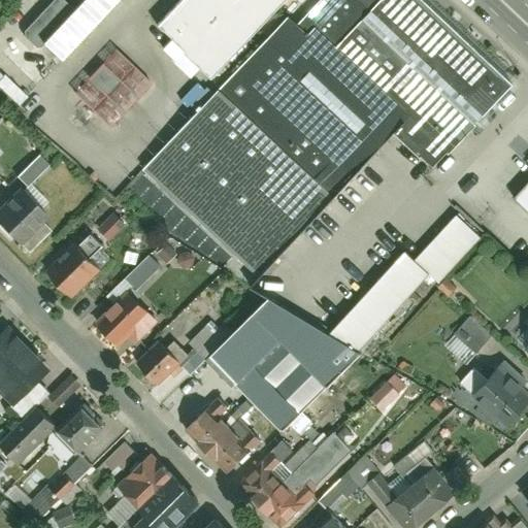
[(56,59),(112,0),(77,0),(38,41),(56,59)]
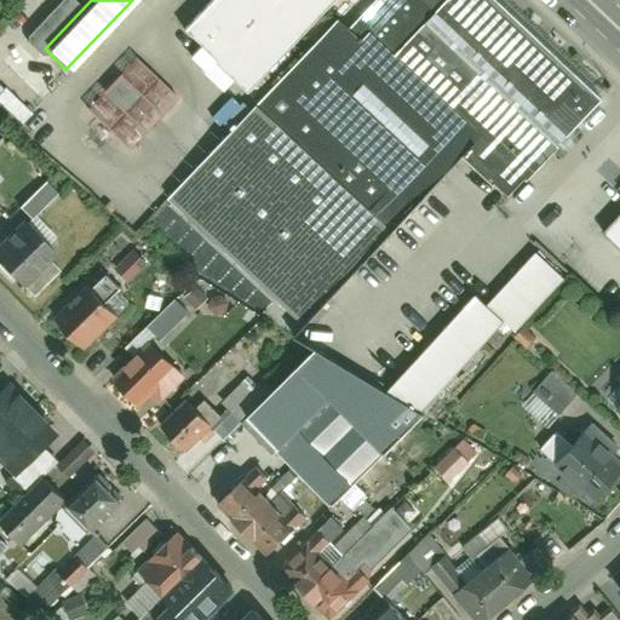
[(339,21),(174,191),(306,317),(461,155),(503,194),(597,97),(494,0),(375,0),(349,29),(339,21)]
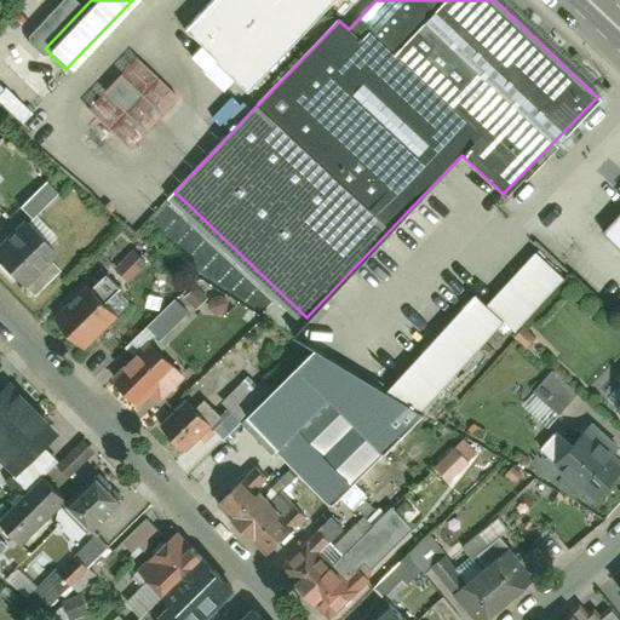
[(213,0),(188,28),(251,86),(331,0),(213,0)]
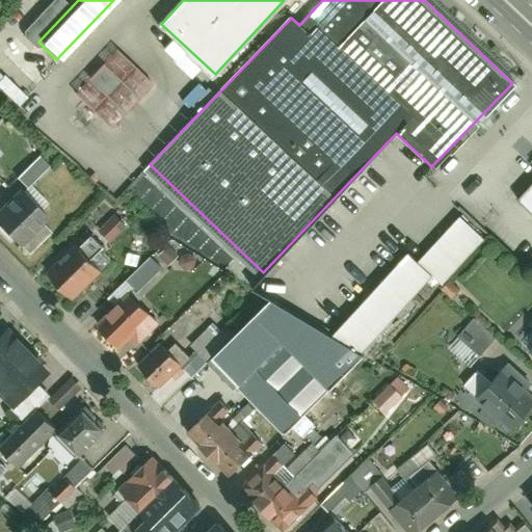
[(108,130),(153,79),(113,44),(68,94),(108,130)]
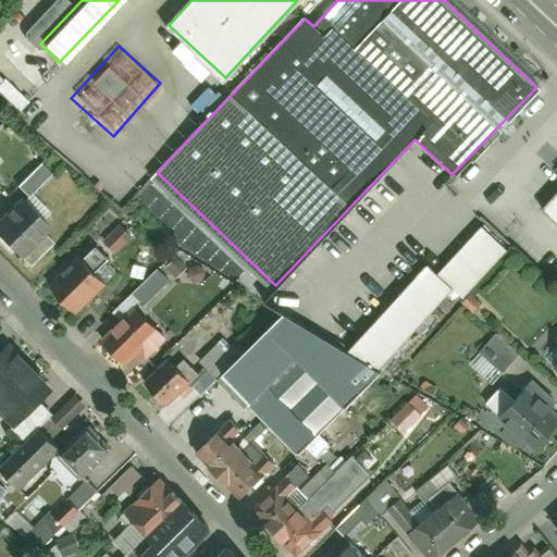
[(0,91),(13,106),(20,99),(0,77),(0,91)]
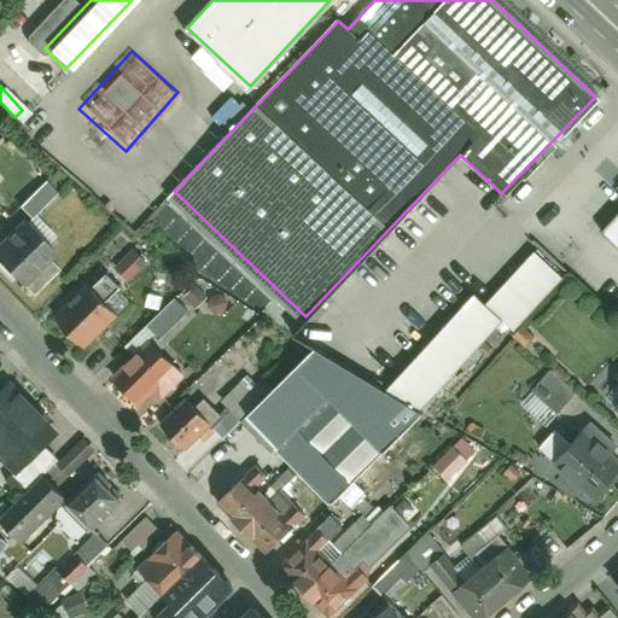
[(16,205),(27,219),(56,192),(45,180),(16,205)]
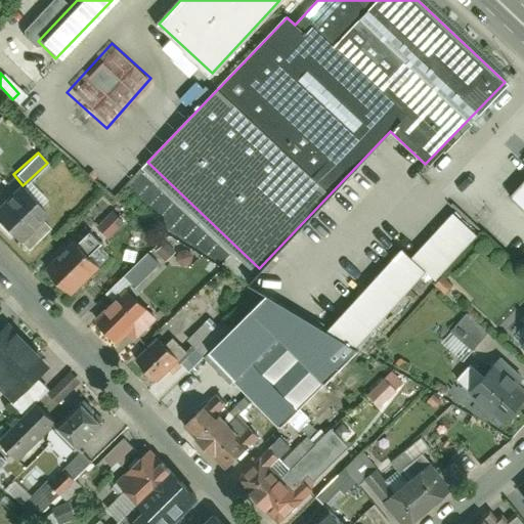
[(523,179),(509,197),(523,209),(523,179)]
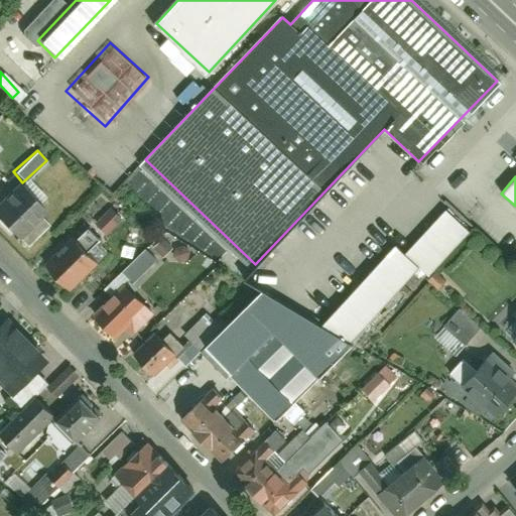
[(0,208),(0,224),(18,243),(46,216),(20,188),(0,208)]
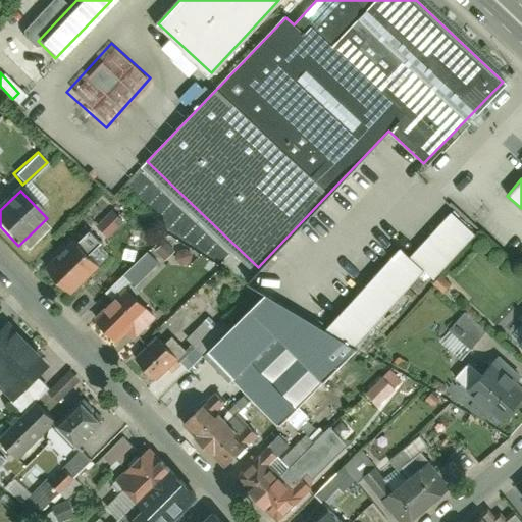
[(404,243),(327,323),(356,341),(428,266),(437,274),(477,230),(455,208),(414,251),(404,243)]
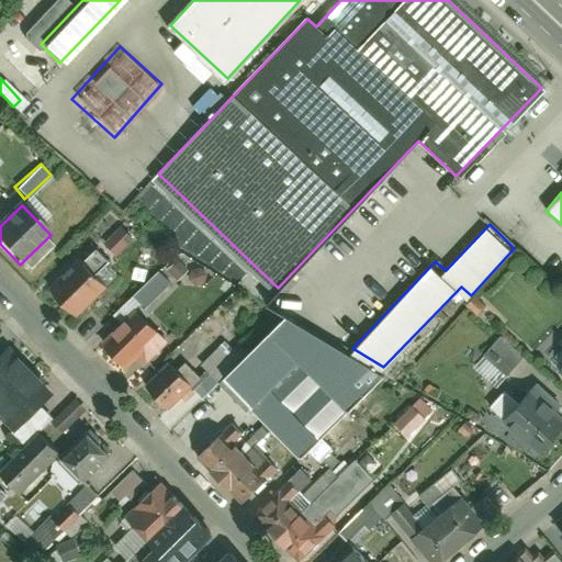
[(104,289),(77,263),(49,293),(77,318),(104,289)]
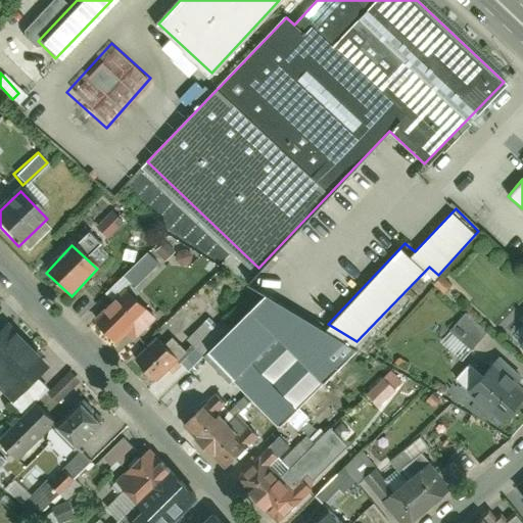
[(286,415),(357,341),(328,324),(270,288),(214,346),(286,415)]
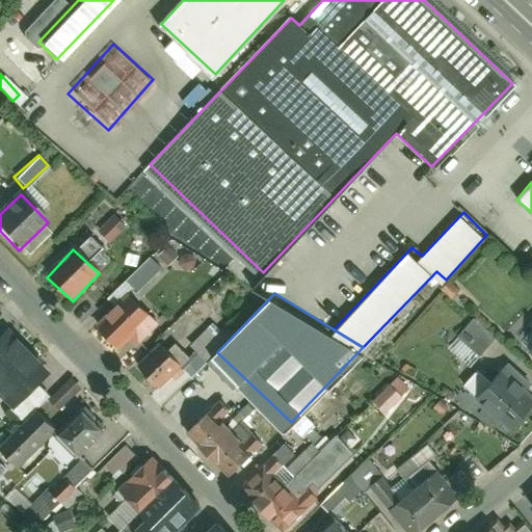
[(154,322),(130,297),(97,330),(122,354),(154,322)]
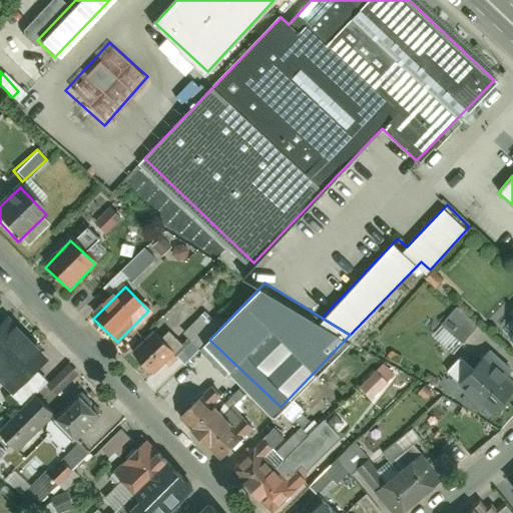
[(451,352),(476,327),(455,307),(431,332),(451,352)]
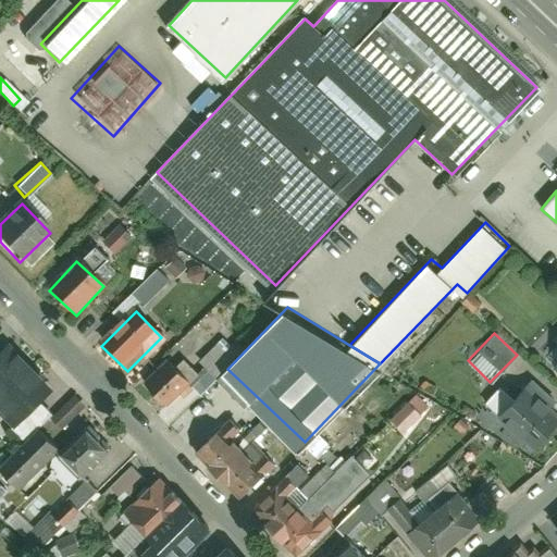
[(0,395),(31,366),(9,344),(0,353),(0,395)]
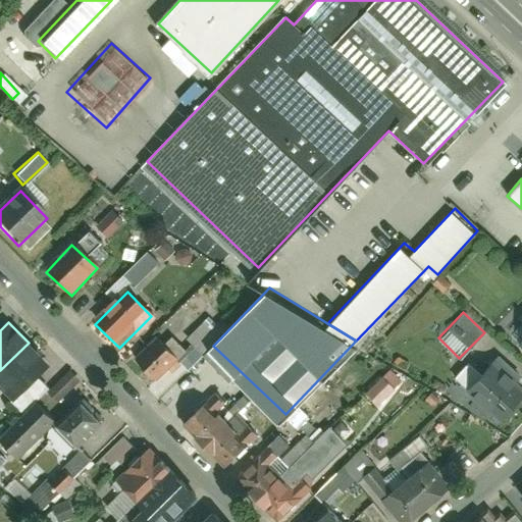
[(181,361),(160,338),(135,363),(156,385),(181,361)]
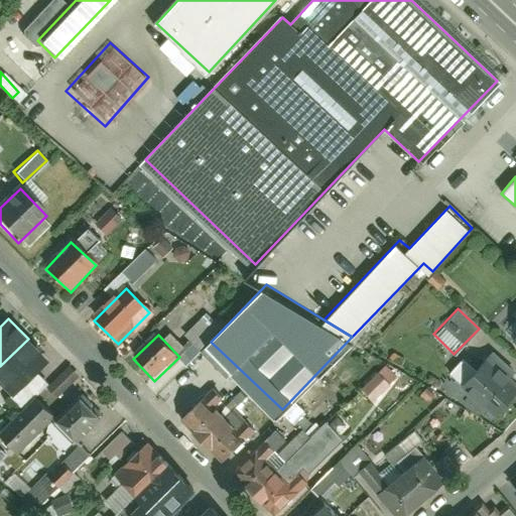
[(0,380),(13,394),(48,360),(28,339),(0,366),(0,380)]
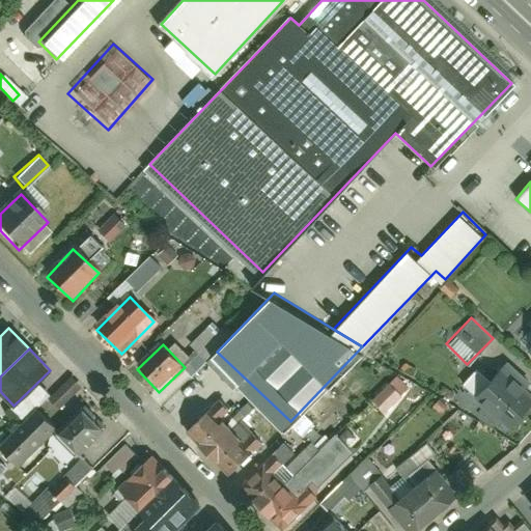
[(509,427),(530,402),(530,396),(502,370),(477,398),(509,427)]
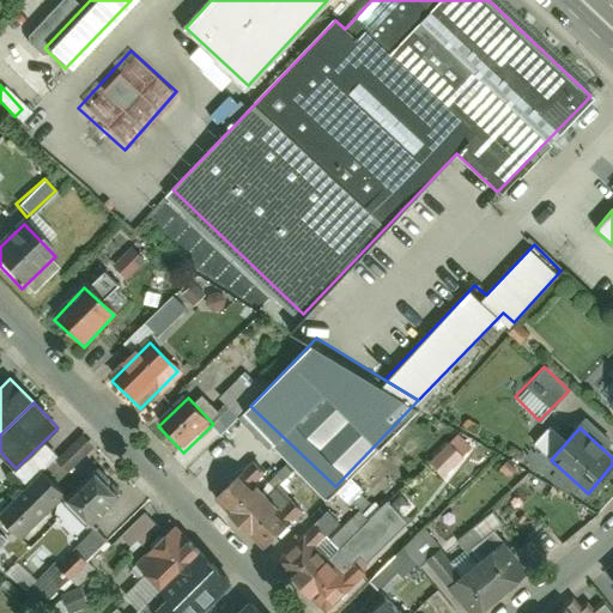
[(459,431),(428,461),(442,475),(473,445),(459,431)]
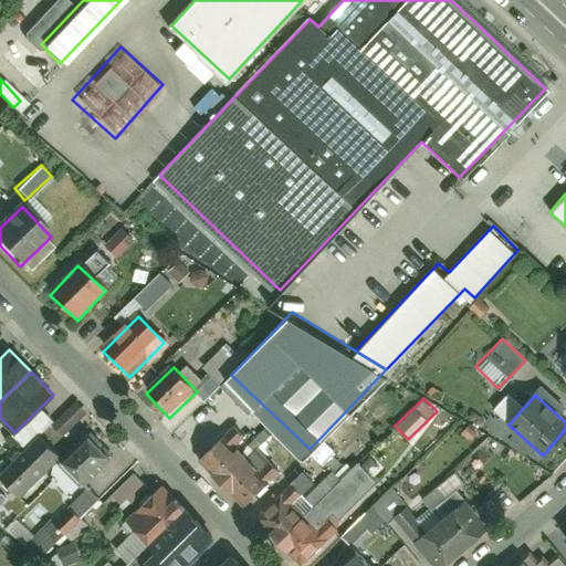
[(199,462),(245,511),(281,477),(266,462),(251,478),(230,457),(244,442),(232,430),(199,462)]
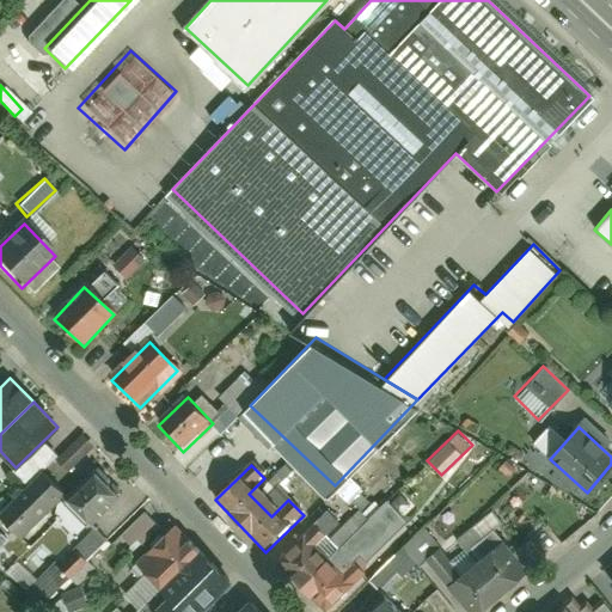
[(90,521),(121,494),(97,466),(65,493),(90,521)]
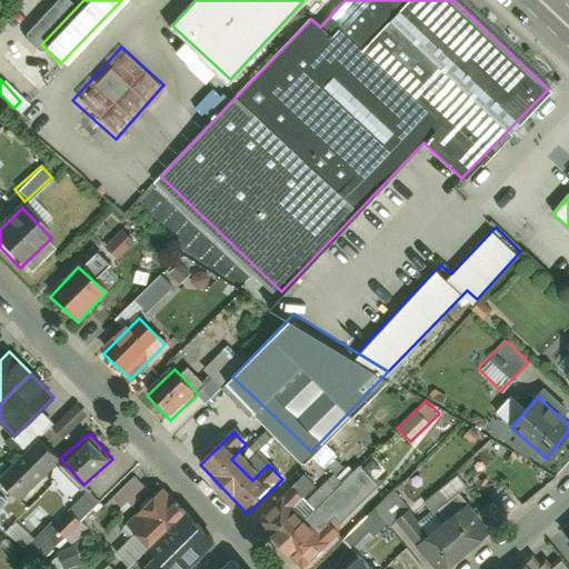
[(39,436),(0,472),(0,480),(18,499),(60,458),(39,436)]
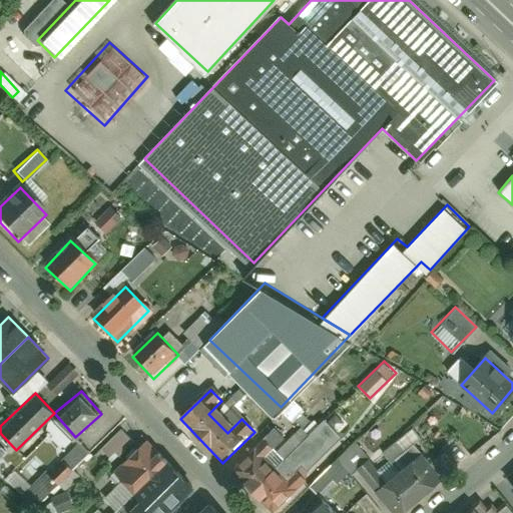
[(102,448),(114,457),(128,437),(116,428),(102,448)]
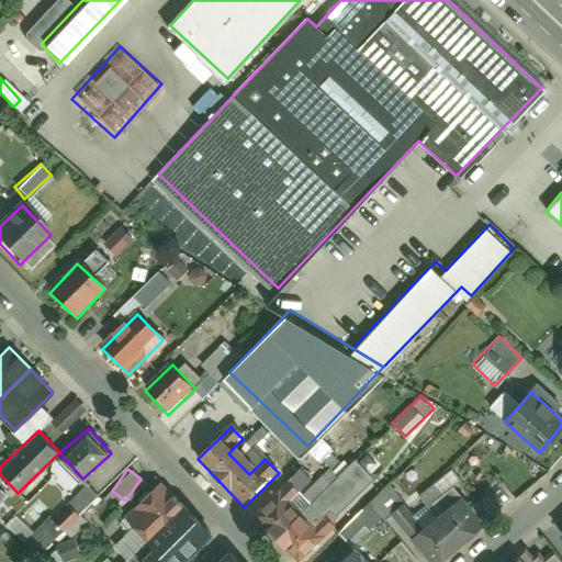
[(149,561),(165,561),(203,525),(157,478),(124,509),(150,537),(137,549),(149,561)]
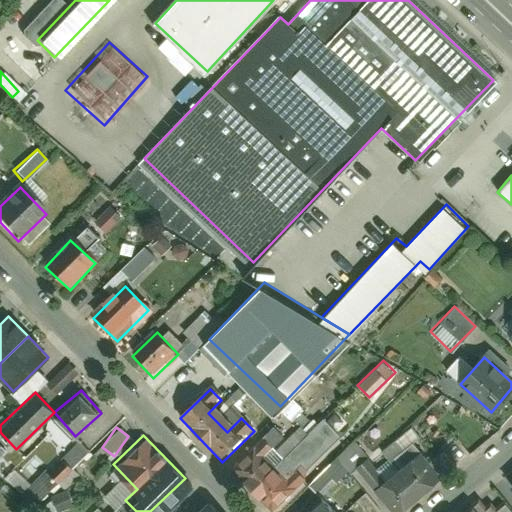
[(60,452),(67,466),(87,455),(80,442),(60,452)]
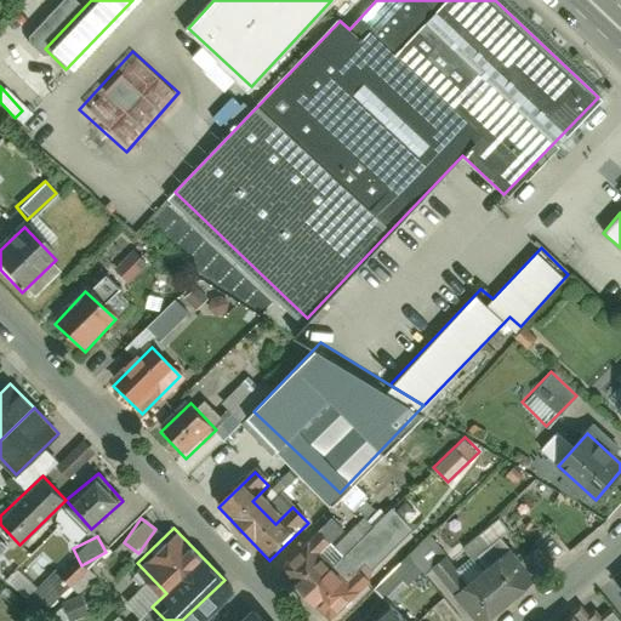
[(325,620),(336,620),(370,590),(360,579),(343,593),(315,563),(328,552),(313,537),(278,571),(325,620)]
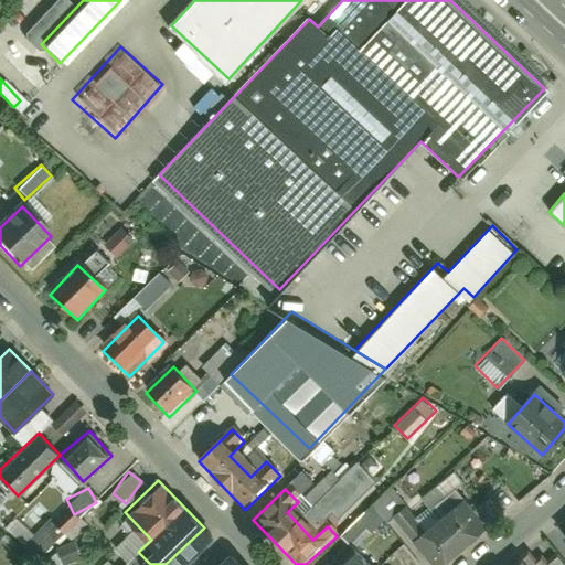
[(445,564),(501,516),(488,502),(473,515),(455,493),(438,509),(445,516),(426,533),(406,510),(392,522),(428,564),(445,564)]
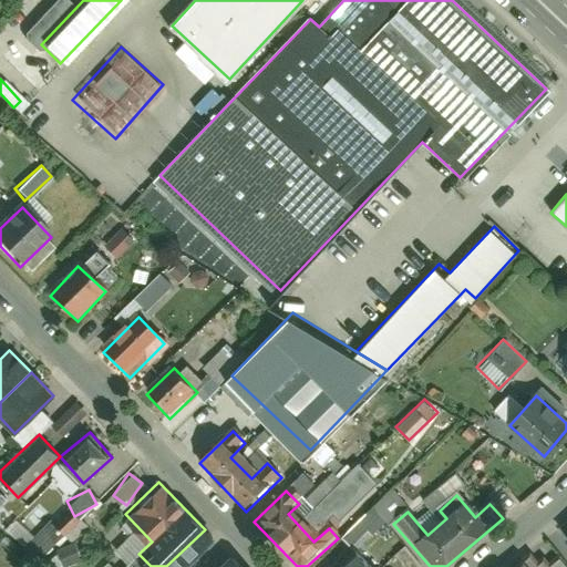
[(72,512),(54,529),(47,521),(26,542),(41,557),(64,534),(71,540),(86,525),(72,512)]
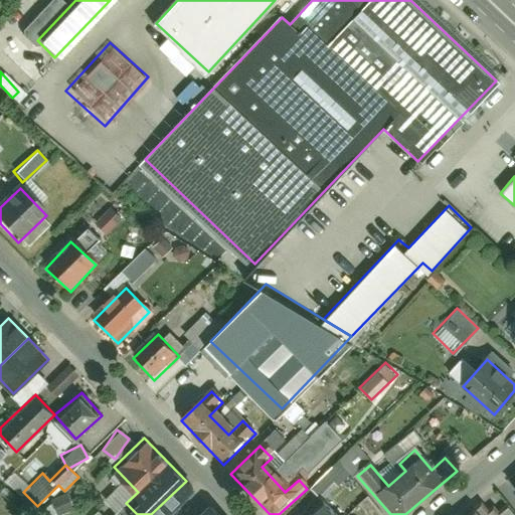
[(215,514),(217,514),(196,492),(173,514),(215,514)]
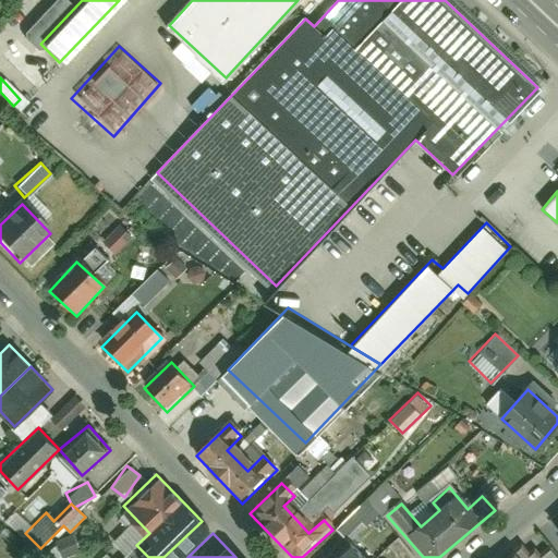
[(361,557),(350,547),(339,557),(361,557)]
